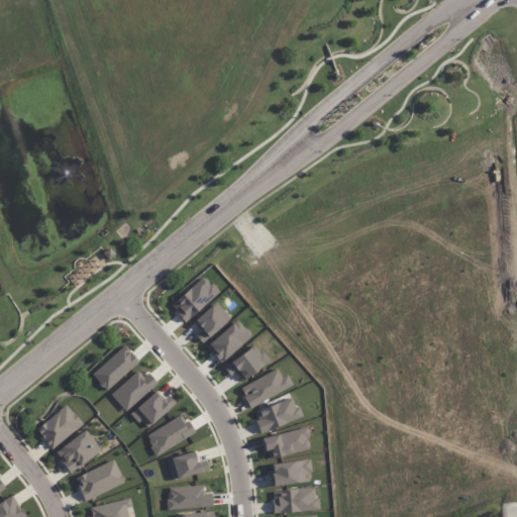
[(185,323),(218,293),(204,277),(171,306),(185,323)]
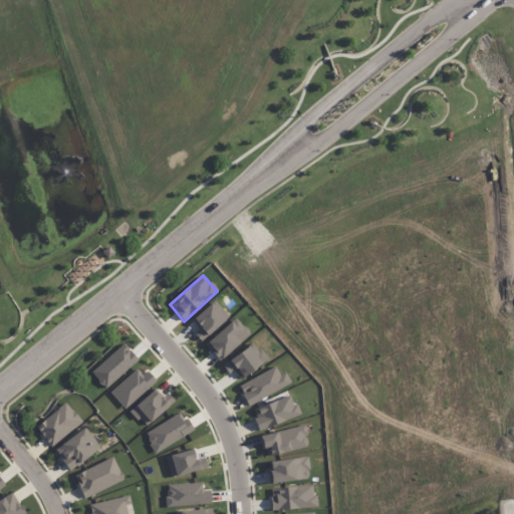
[(201,341),(229,316),(214,300),(191,321),(198,329),(194,333),(201,341)]
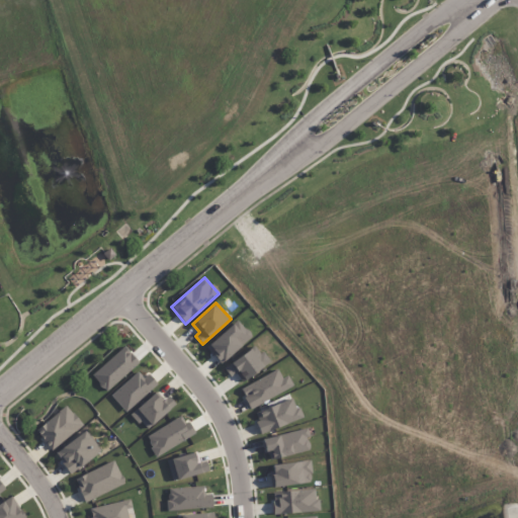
[(206,349),(222,364),(252,336),(237,320),(206,349)]
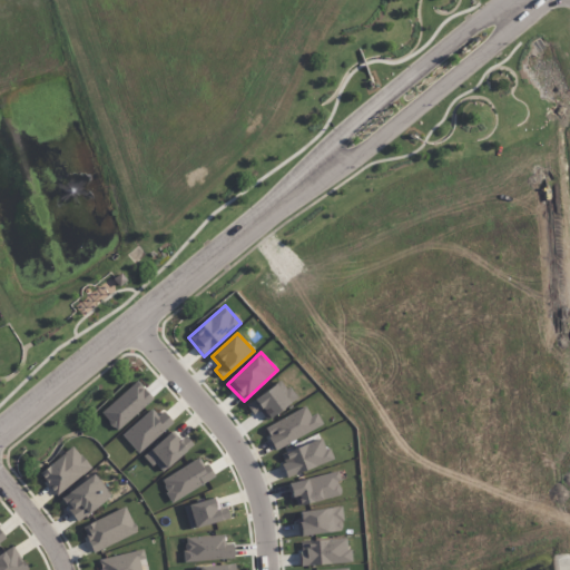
[(296,400),(282,380),(246,404),(254,415),(259,411),(266,421),(296,400)]
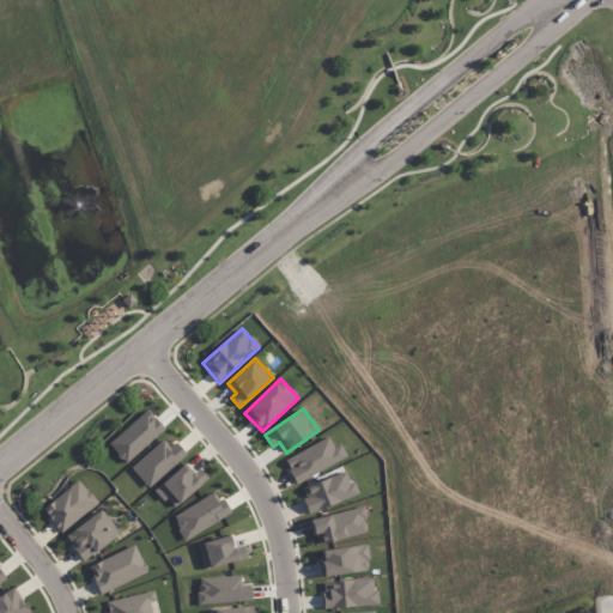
[(108,444),(126,463),(164,429),(146,410),(108,444)]
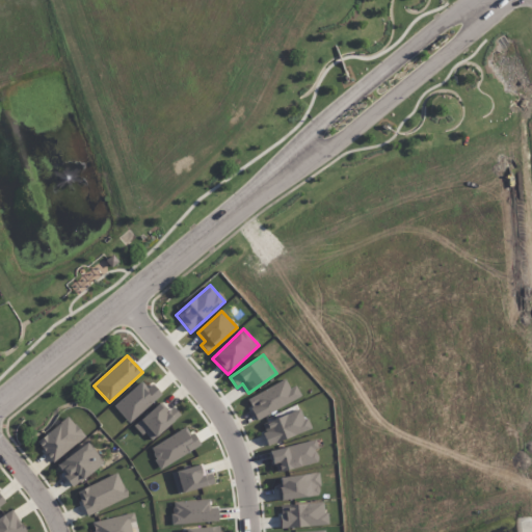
[(129,424),(159,396),(143,379),(113,406),(129,424)]
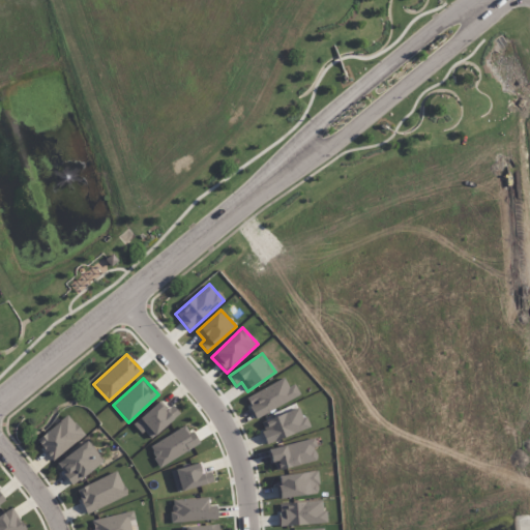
[(295,384),(288,387),(285,380),(245,395),(254,416),(300,398),(295,384)]
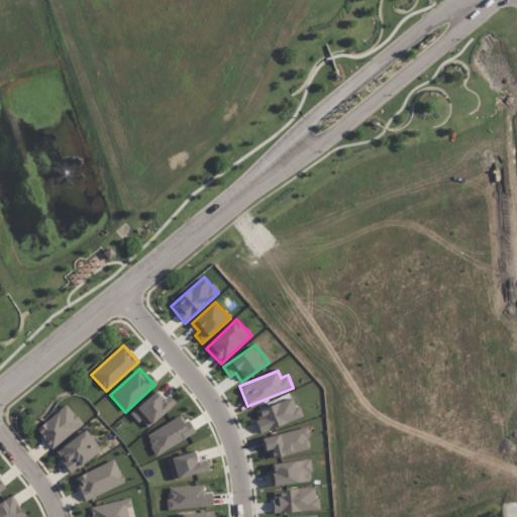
[(169,395),(162,400),(156,393),(131,412),(143,428),(176,405),(169,395)]
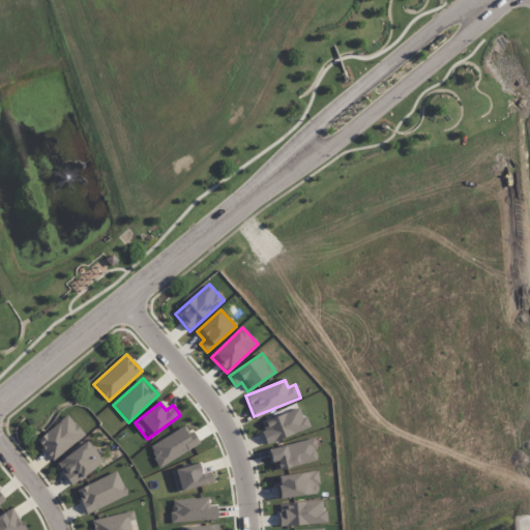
[(267,444),(308,429),(300,407),(259,422),(267,444)]
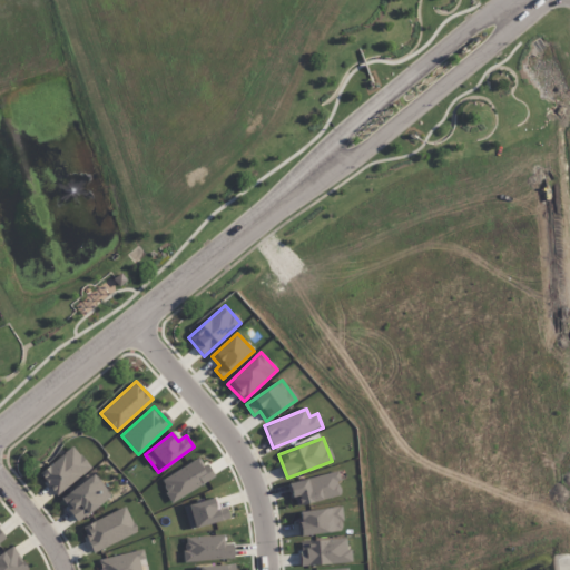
[(39,472),(55,494),(90,470),(76,448),(39,472)]
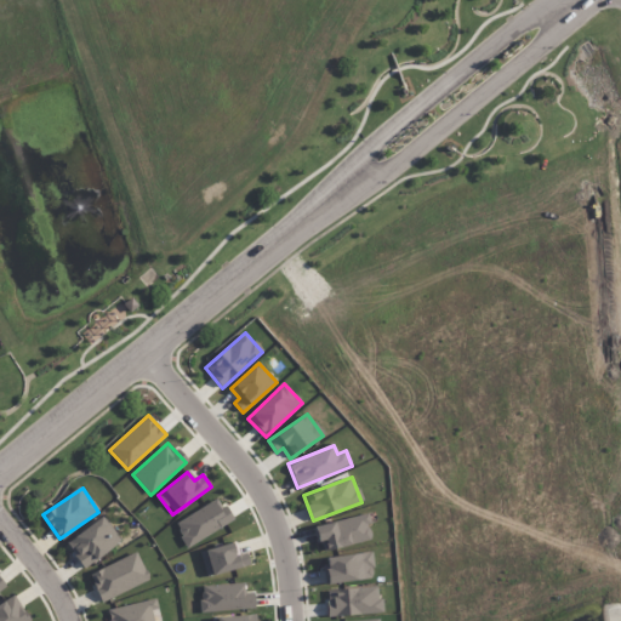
[(184,546),(233,524),(222,500),(174,520),(184,546)]
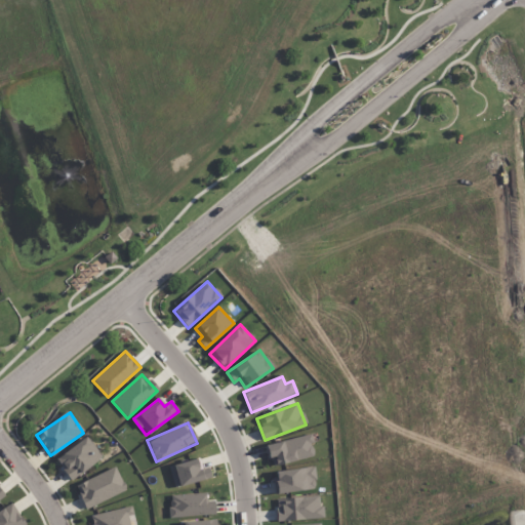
[(267,444),(271,467),(315,457),(311,435),(267,444)]
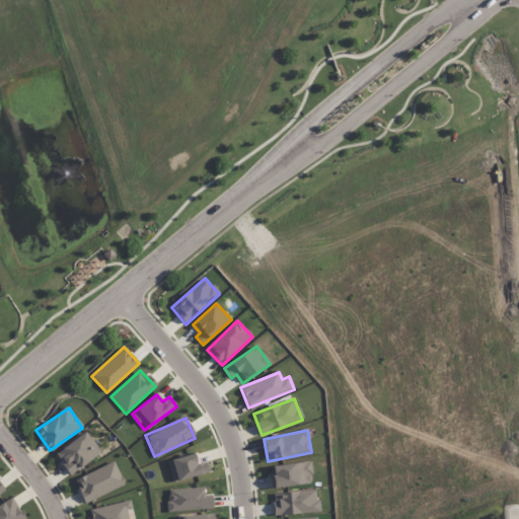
[(101,452),(85,431),(55,454),(70,475),(101,452)]
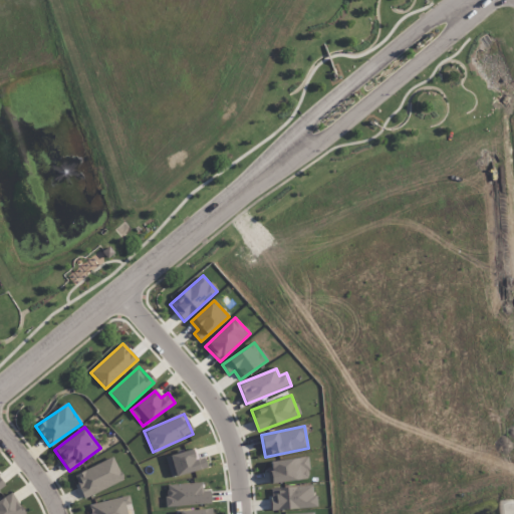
[(198,459),(195,449),(165,457),(171,478),(208,468),(205,457),(198,459)]
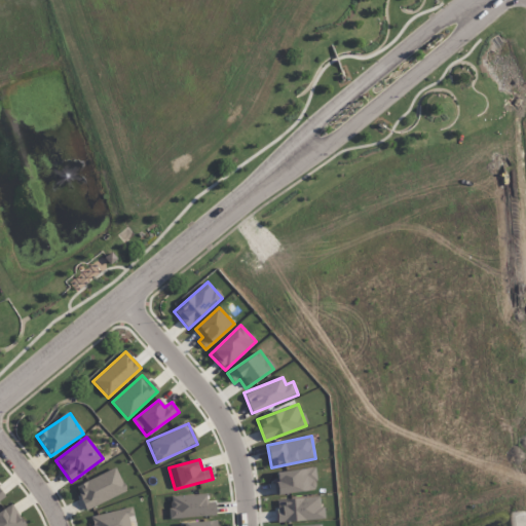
[(75,487),(86,511),(126,490),(115,467),(75,487)]
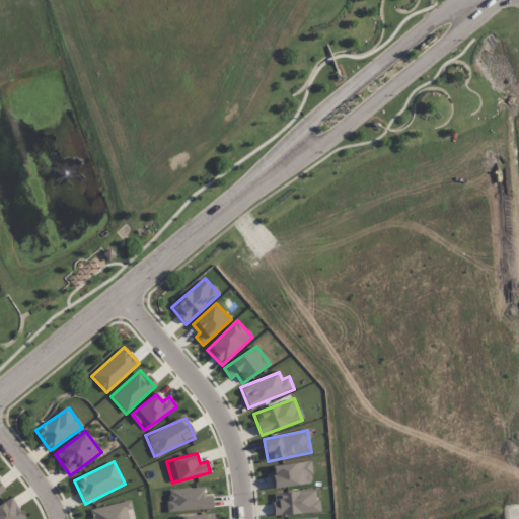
[(274,489),(313,484),(310,461),(272,466),(274,489)]
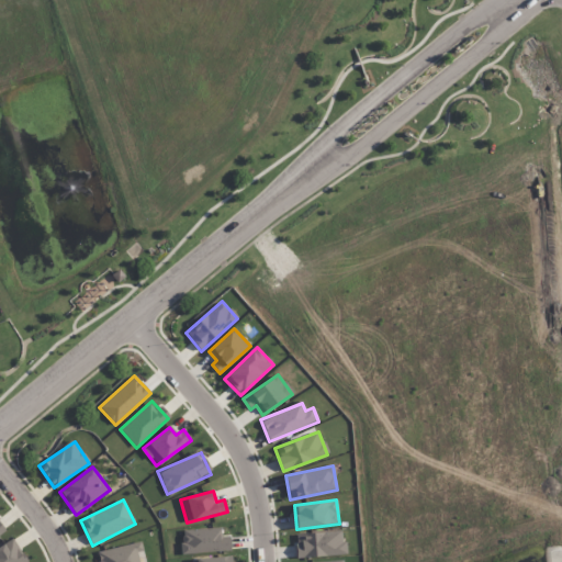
[(181,553),(231,552),(229,537),(222,537),(222,528),(180,530),(181,553)]
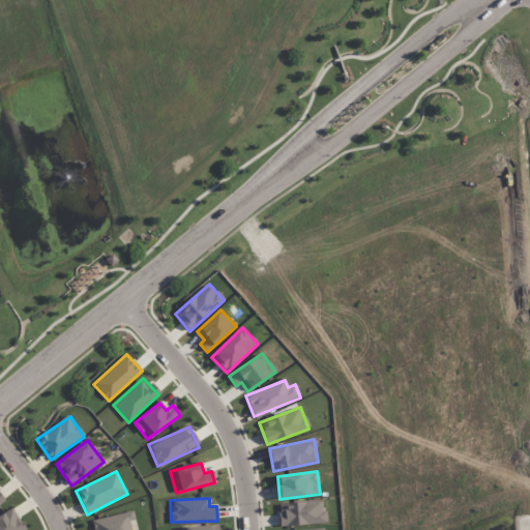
[(325,523),(323,500),(277,505),(281,527),(325,523)]
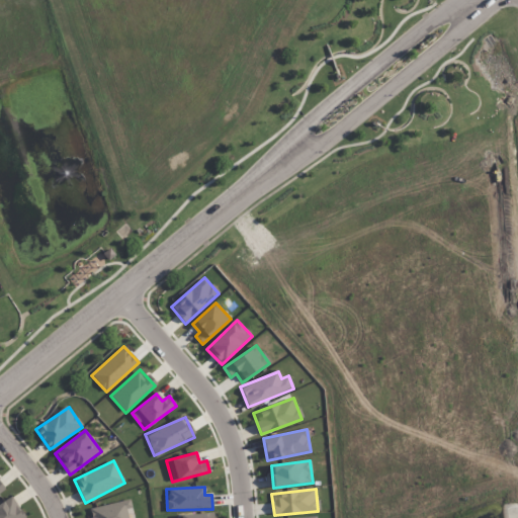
[(0,504),(0,517),(24,517),(13,497),(0,504)]
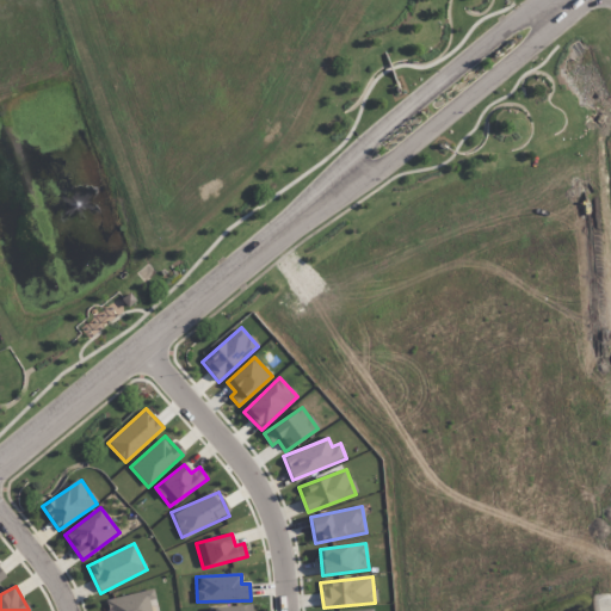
[(150,610),(149,600),(156,599),(153,588),(104,600),(106,610),(150,610)]
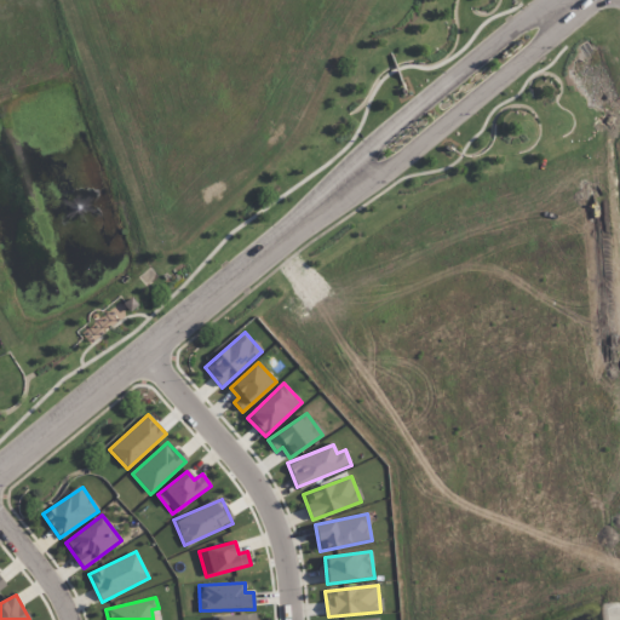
All buildings are outlined.
